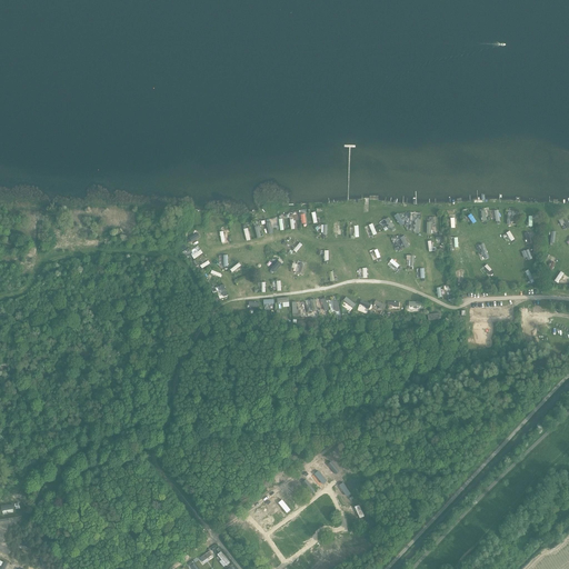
[(490,220),(490,217),(487,218),(486,209),(481,210),(483,221),(490,220)]
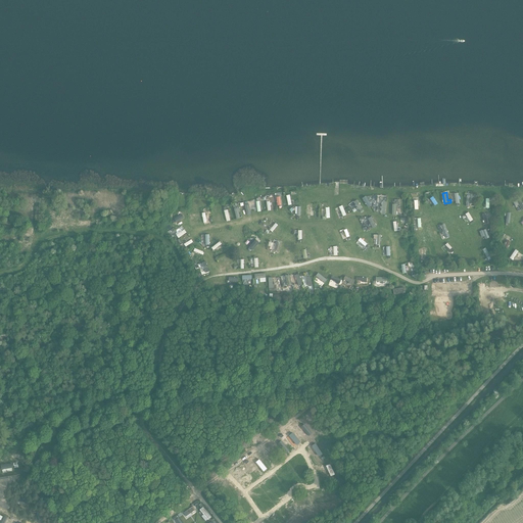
[(367,195),(363,198),(369,207),(373,204),(367,195)]
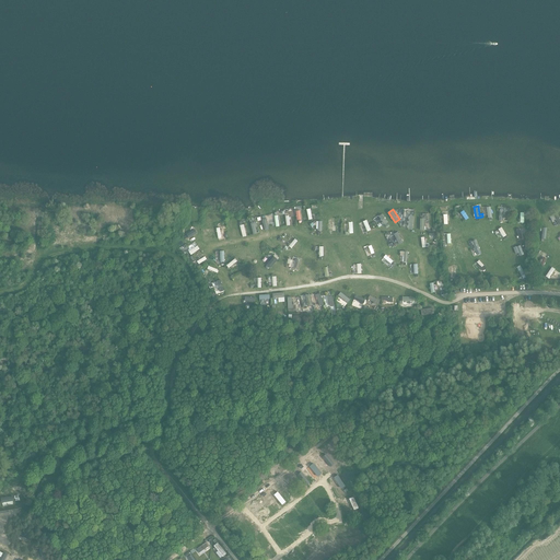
[(409,229),(413,229),(415,216),(410,216),(410,211),(405,210),(405,217),(409,218),(409,229)]
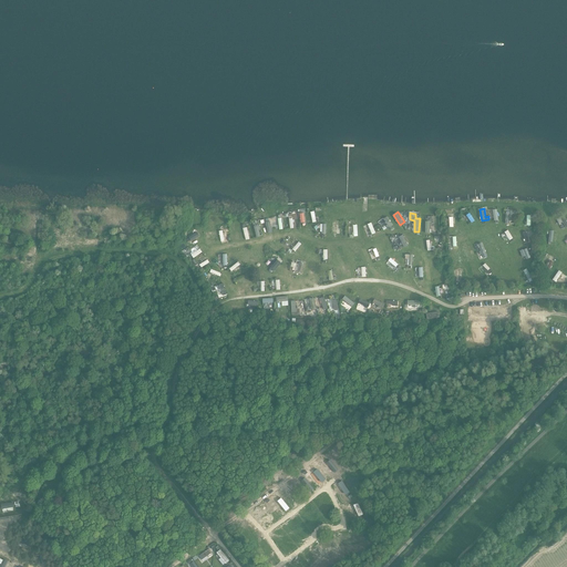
[(388,216),(379,222),(380,224),(384,222),(387,225),(383,227),(384,229),(393,225),(388,216)]
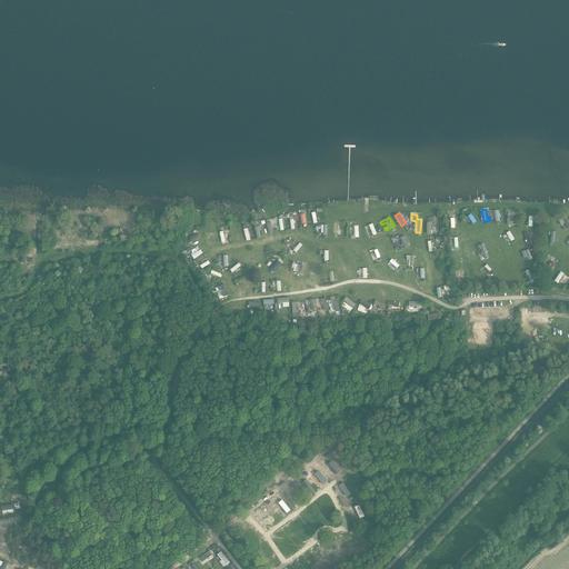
[(198,232),(190,238),(192,241),(201,236),(198,232)]
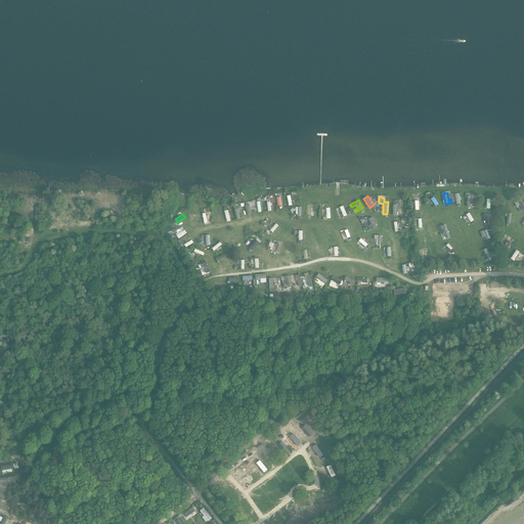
[(368,218),(374,228),(378,226),(373,216),(368,218)]
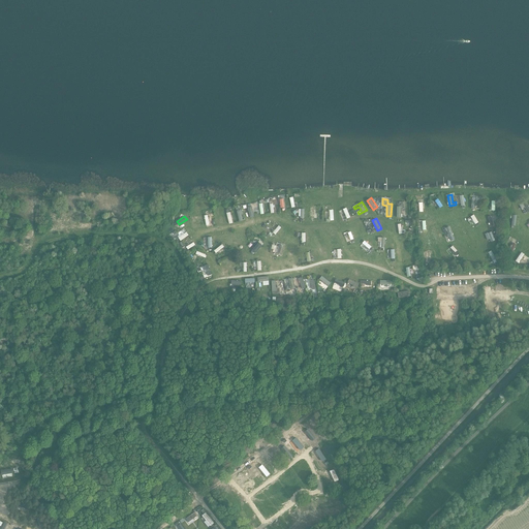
[(450,241),(456,239),(449,225),(446,227),(448,234),(447,234),(450,241)]
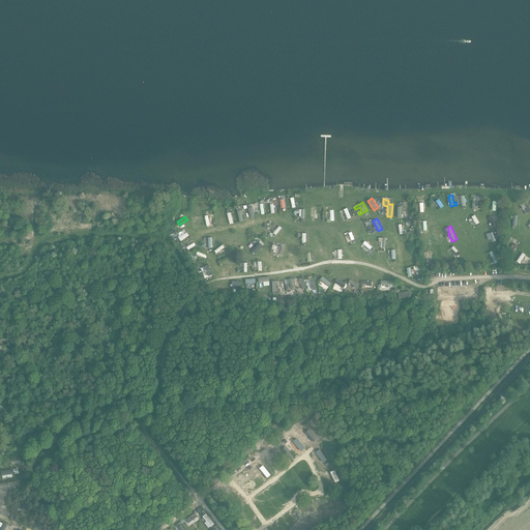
[(180,240),(189,236),(186,231),(178,235),(180,240)]
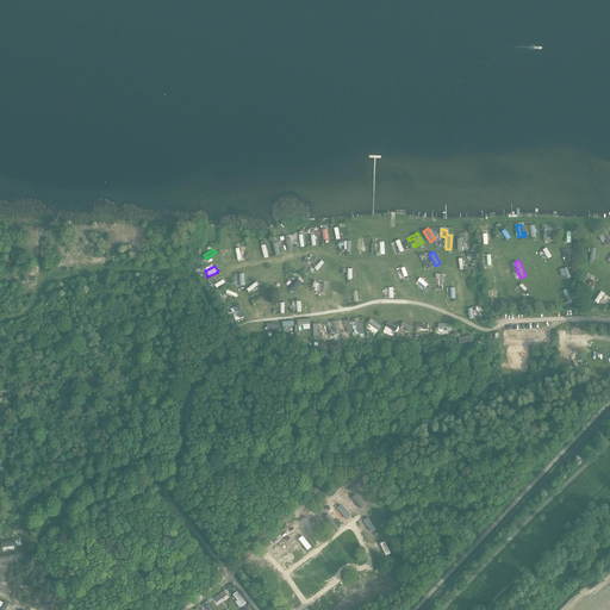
[(405,266),(397,268),(400,279),(409,277),(405,266)]
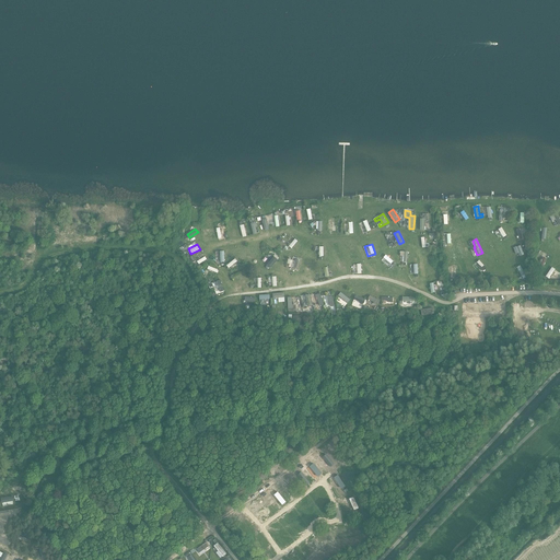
[(521,245),(514,246),(516,254),(520,253),(520,256),(523,255),(521,245)]
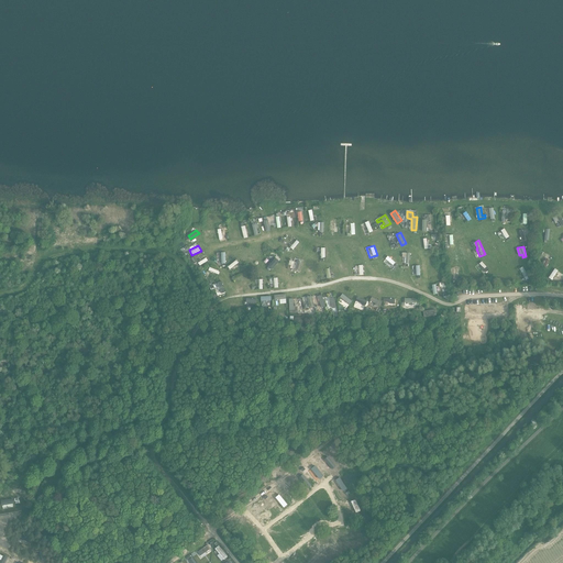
[(540,262),(543,263),(542,267),(547,268),(552,255),(541,251),(540,254),(542,255),(540,262)]
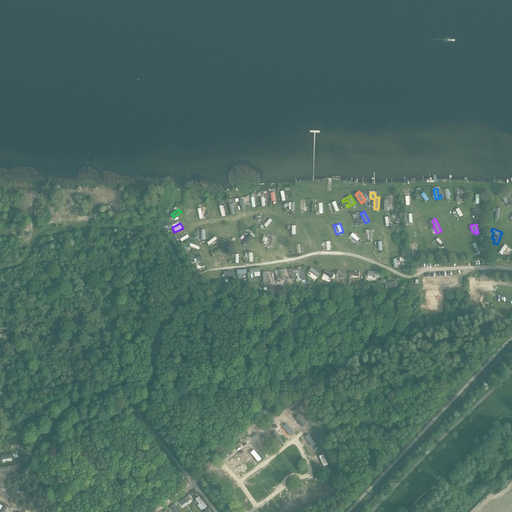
[(206,239),(206,229),(197,229),(198,235),(202,235),(202,239),(206,239)]
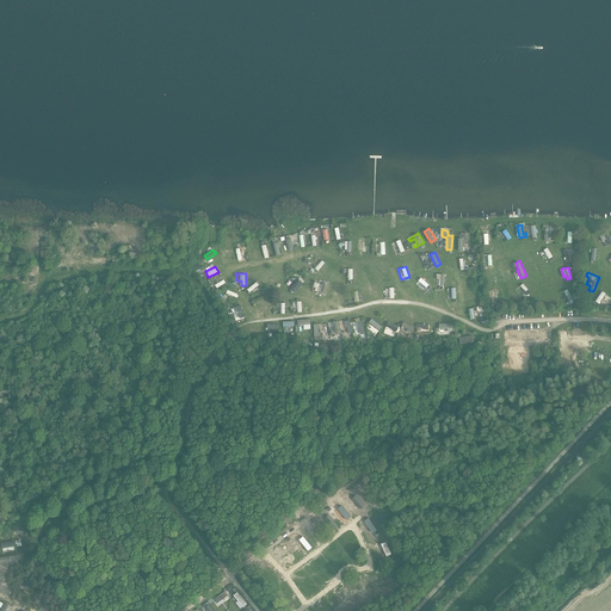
[(326,294),(329,282),(320,279),(320,283),(315,282),(313,288),(319,289),(319,292),(326,294)]
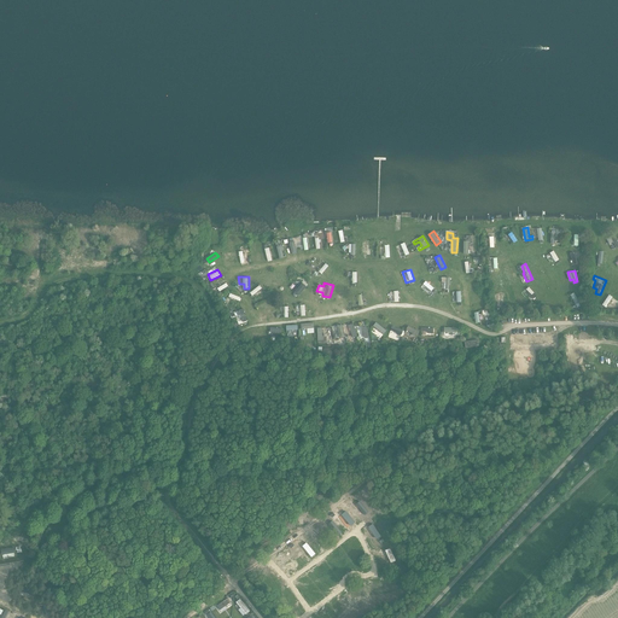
[(260,285),(250,292),(254,296),(262,289),(260,285)]
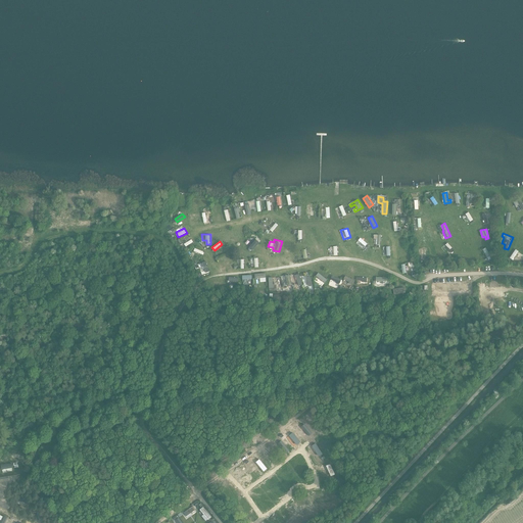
[(516,249),(510,257),(513,259),(519,251),(516,249)]
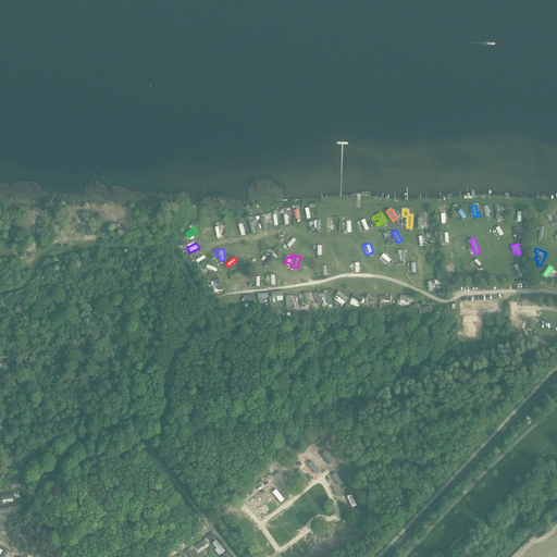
[(215,292),(223,289),(220,277),(212,281),(215,292)]
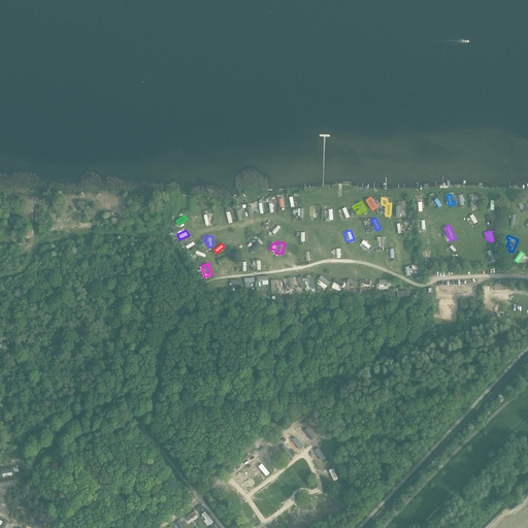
[(319,278),(328,286),(331,282),(322,274),(319,278)]
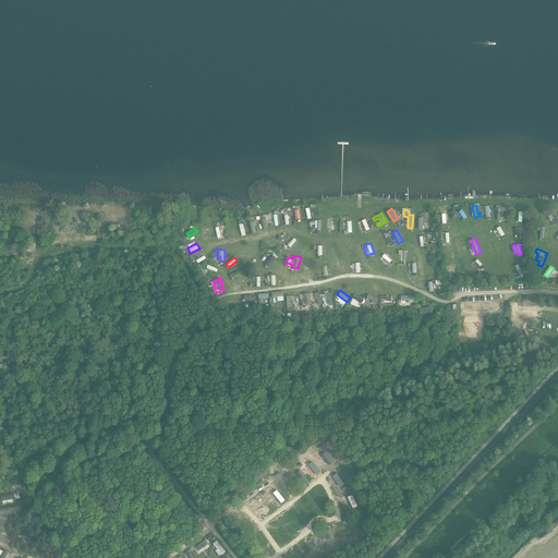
[(278,301),(284,300),(283,291),(273,292),(273,296),(278,296),(278,301)]
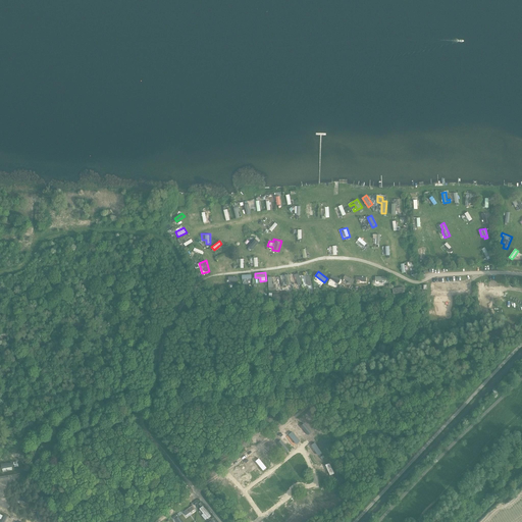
[(343,282),(353,284),(354,277),(345,275),(343,282)]
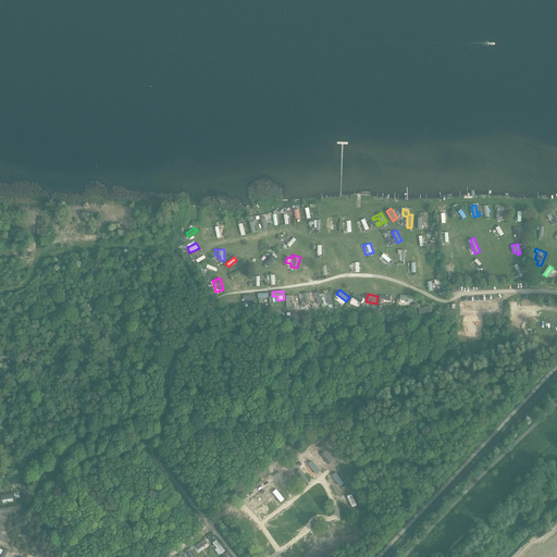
[(317,458),(312,454),(306,460),(310,465),(317,458)]
